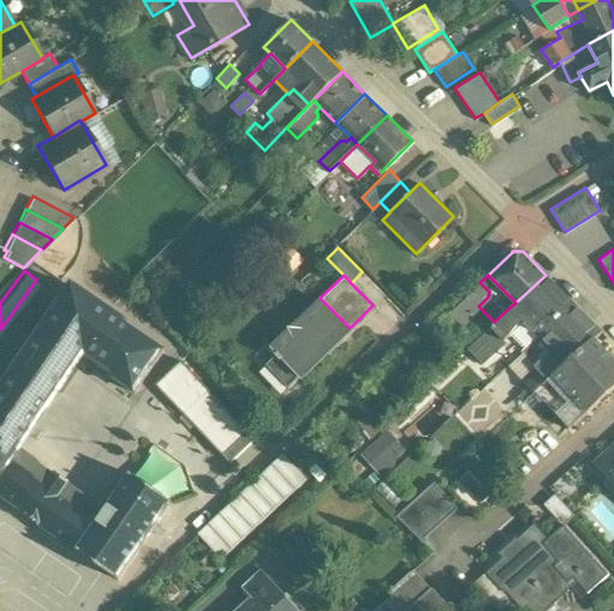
[(516,303),(511,306),(520,317),(538,335),(572,301),(546,275),(516,303)]
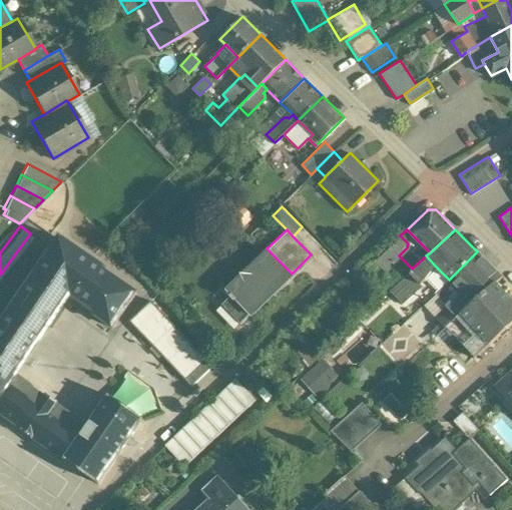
[(0,415),(98,482),(142,418),(109,395),(88,425),(56,403),(57,401),(46,393),(44,395),(13,373),(65,295),(112,326),(136,291),(54,234),(0,314),(0,415)]
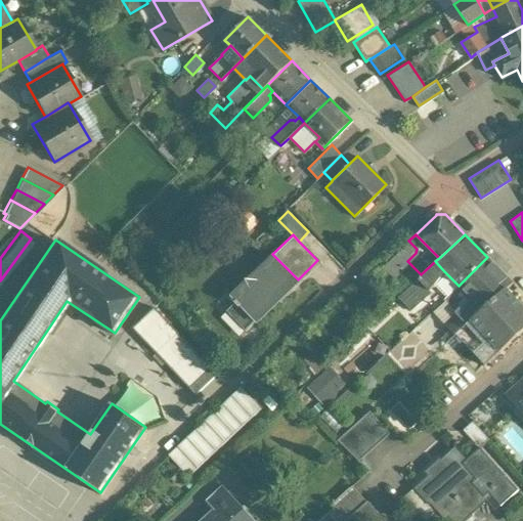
[(408,241),(384,264),(393,274),(397,270),(407,261),(416,253),(417,249),(408,241)]
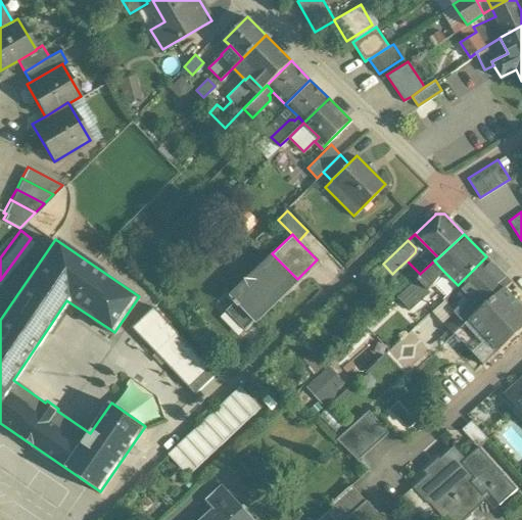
[(297,279),(272,253),(230,294),(236,299),(234,301),(237,305),(240,303),(254,320),(297,279)]
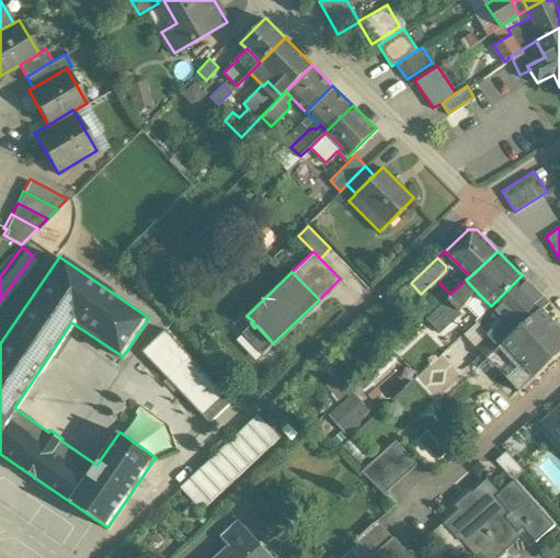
[(522,275),(491,306),(504,319),(515,330),(540,308),(548,302),(522,275)]
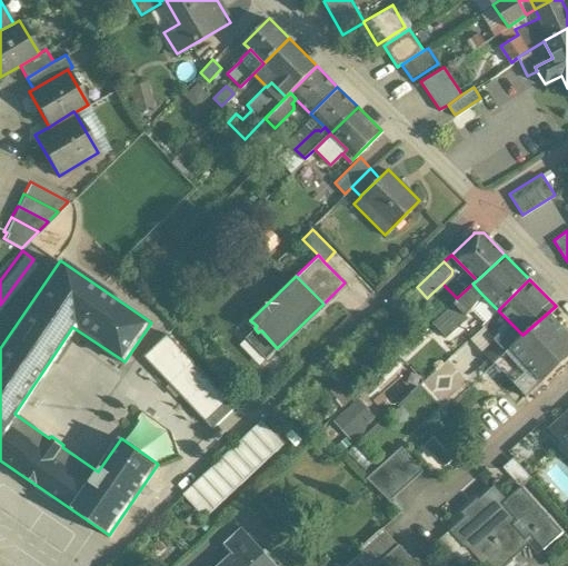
[(457,298),(455,300),(466,311),(481,294),(472,284),(457,298)]
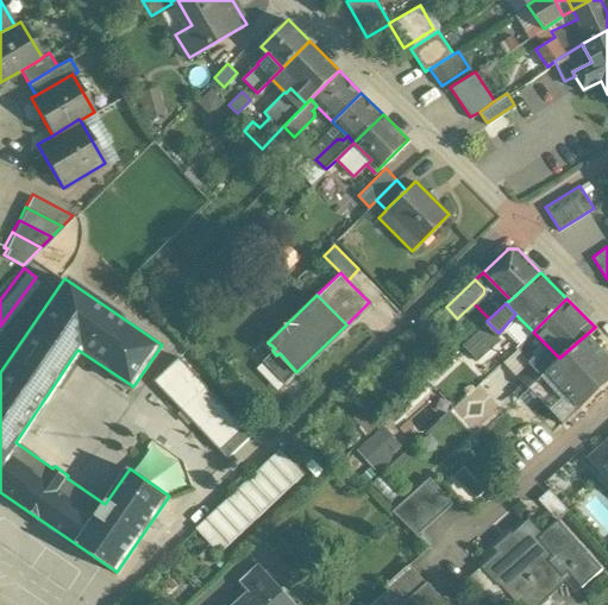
[(499,333),(487,321),(472,334),(484,347),(499,333)]
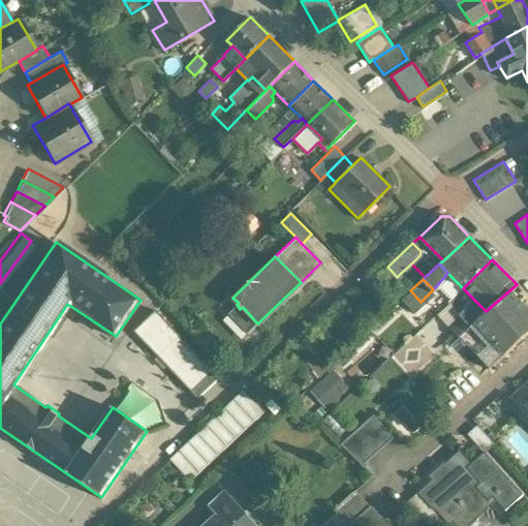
[(475,301),(463,288),(447,302),(460,315),(475,301)]
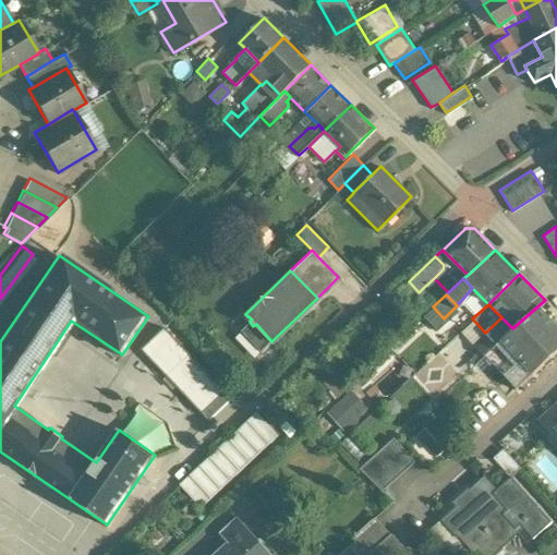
[(444,318),(433,306),(425,314),(434,324),(437,324),(444,318)]
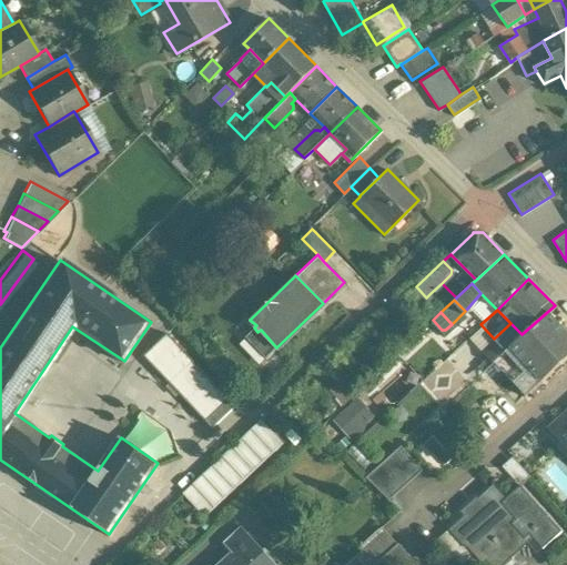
[(522,334),(493,361),(525,395),(566,356),(566,332),(547,312),(522,334)]
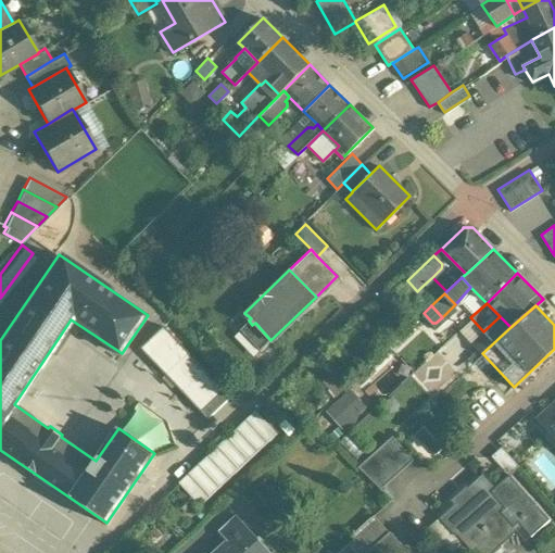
[(483,331),(471,342),(478,349),(482,353),(511,327),(500,316),(483,331)]
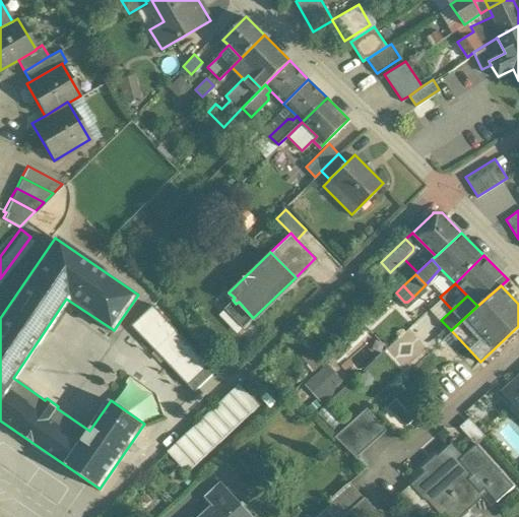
[(212,358),(158,301),(135,323),(189,380),(212,358)]
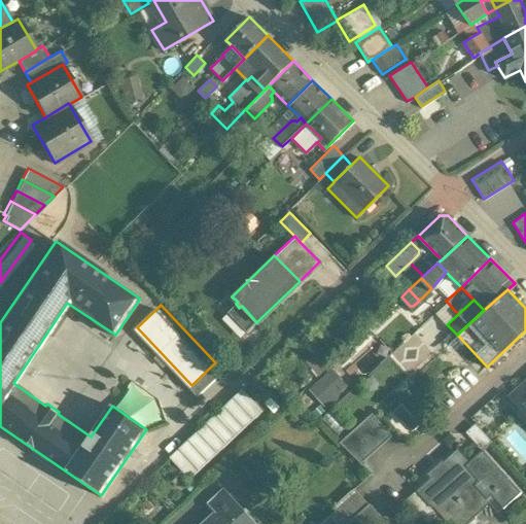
[(453,330),(444,338),(448,343),(457,335),(453,330)]
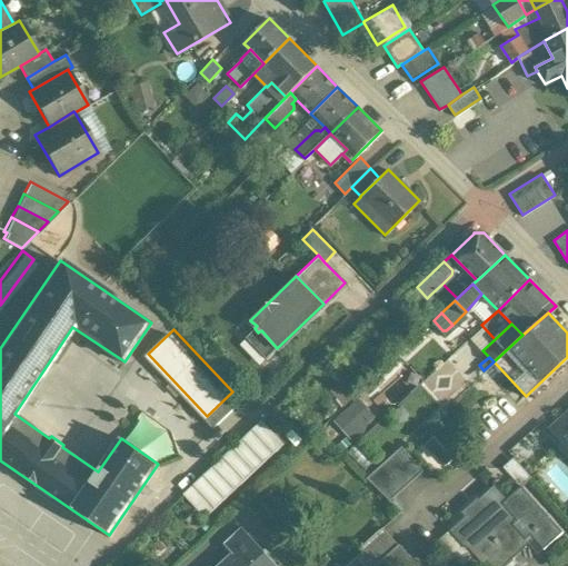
[(567,411),(549,429),(567,450),(567,411)]
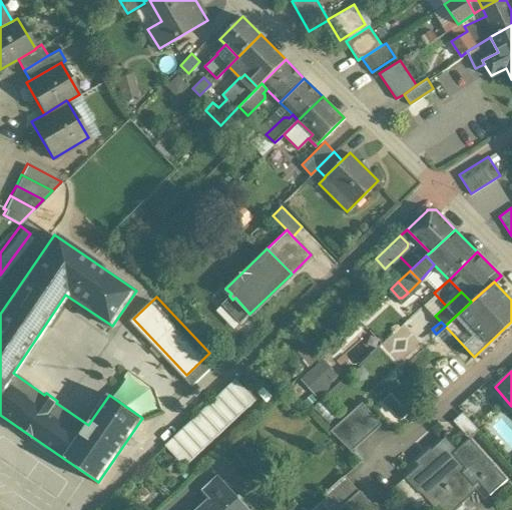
[(235,378),(173,436),(193,456),(254,399),(235,378)]
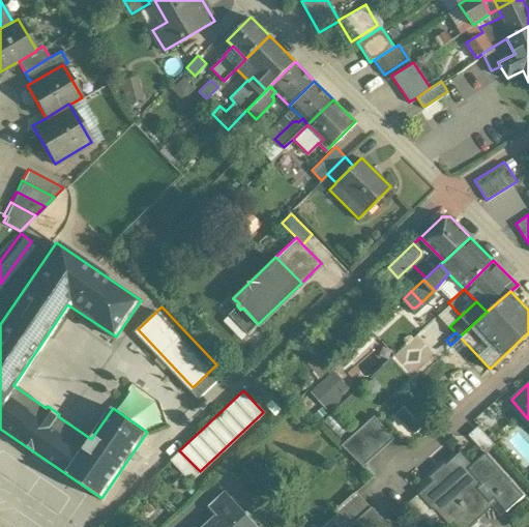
[(374,414),(341,444),(360,463),(391,435),(374,414)]
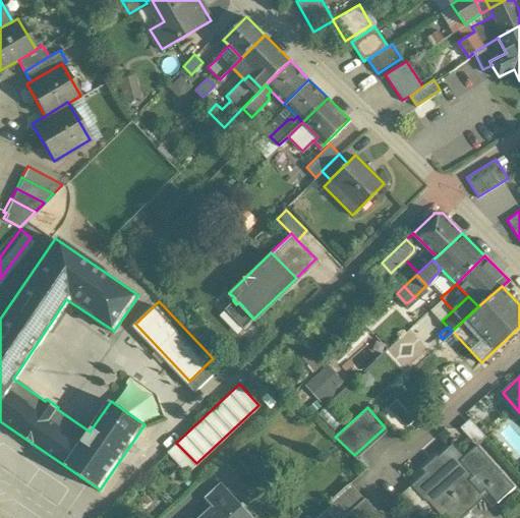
[(485,436),(469,417),(460,426),(476,444),(485,436)]
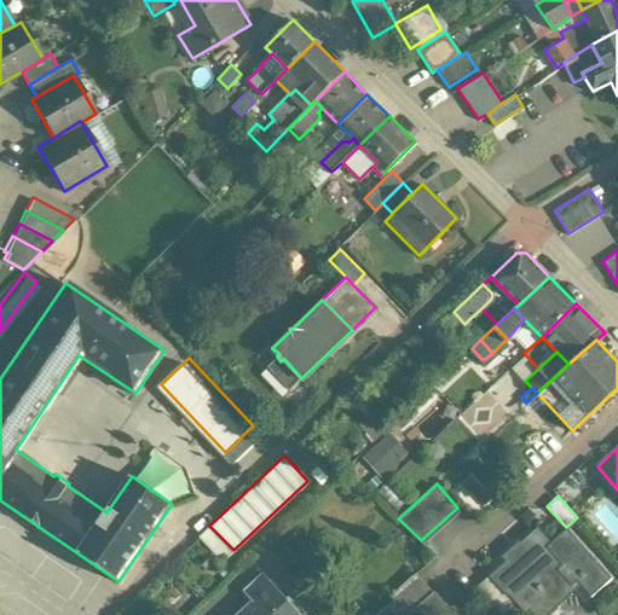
[(234,550),(209,526),(200,535),(223,560),(234,550)]
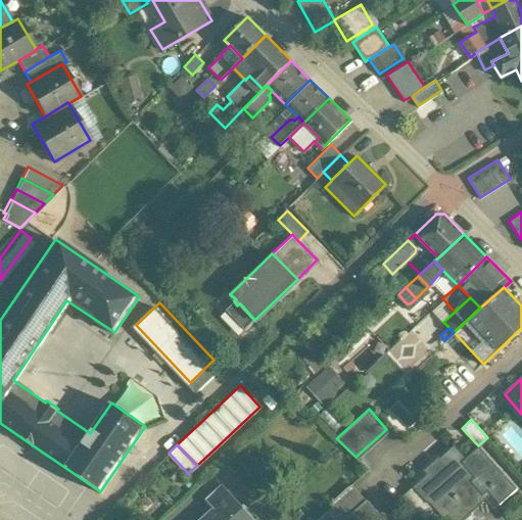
[(462,460),(456,453),(444,462),(438,455),(423,470),(426,473),(413,486),(427,502),(432,498),(443,511),(458,499),(467,510),(487,490),(499,504),(517,487),(478,445),(462,460)]
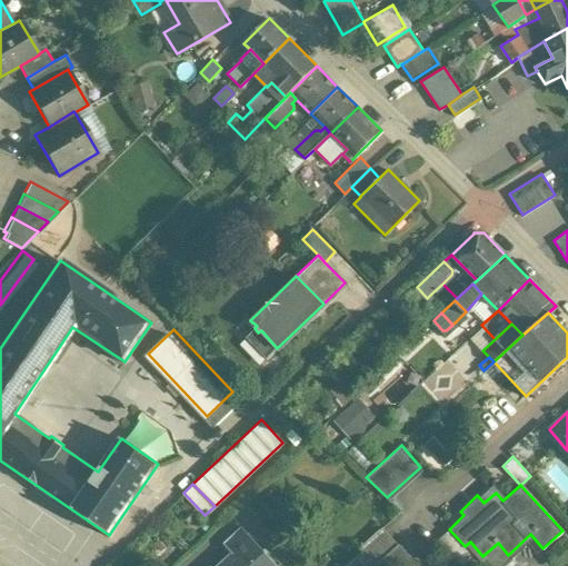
[(379,528),(359,547),(362,550),(346,565),(347,565),(372,565),(395,546),(379,528)]
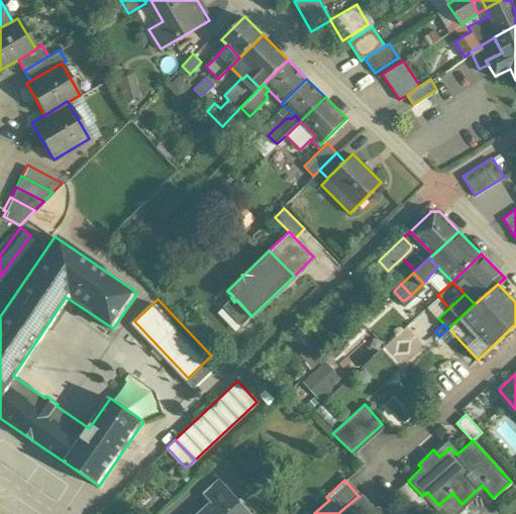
[(408,481),(396,491),(420,511),(428,504),(422,496),(408,481)]
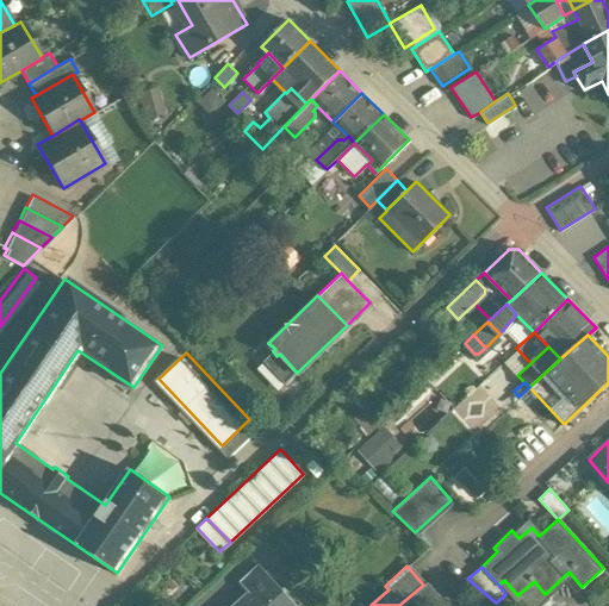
[(297,605),(268,574),(231,605),(297,605)]
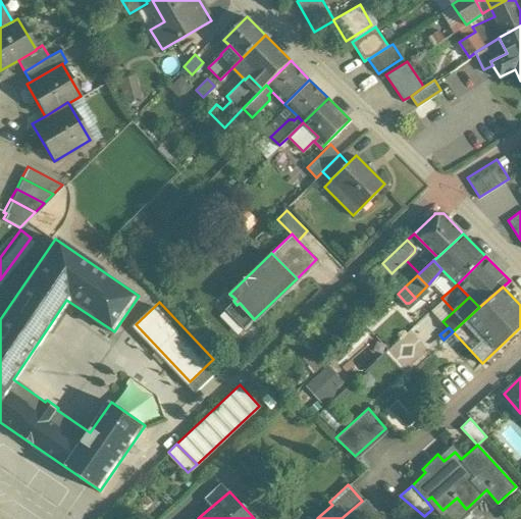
[(342,518),(382,518),(383,518),(366,499),(342,518)]
